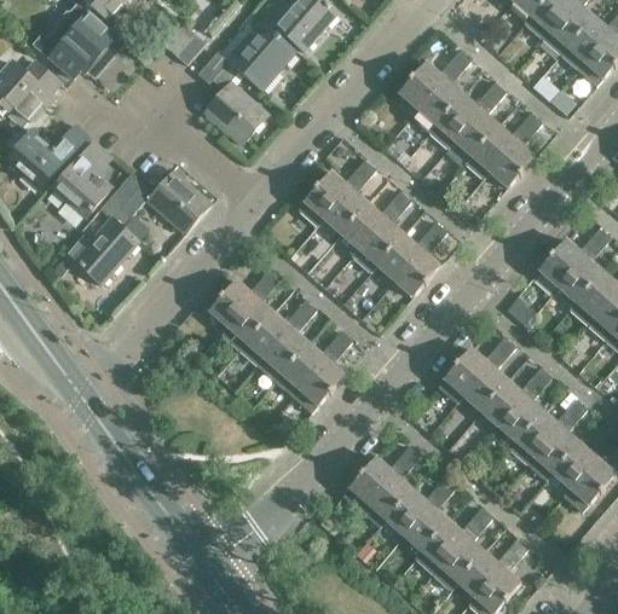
[(108,19),(125,0),(85,0),(98,12),(108,19)]
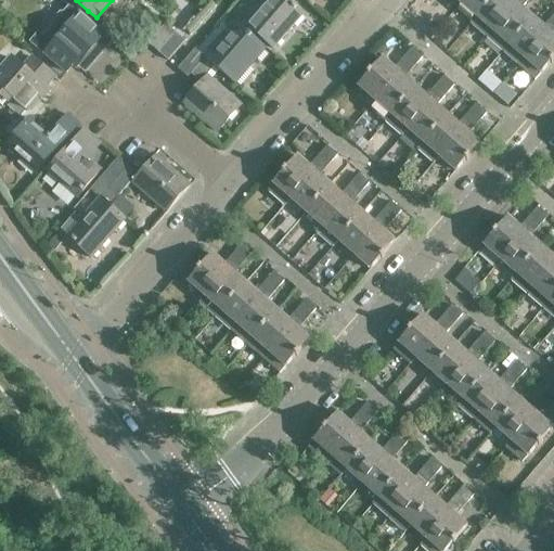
[(261,0),(252,11),(244,18),(272,43),(287,26),(300,12),(303,9),(293,0),(261,0)]
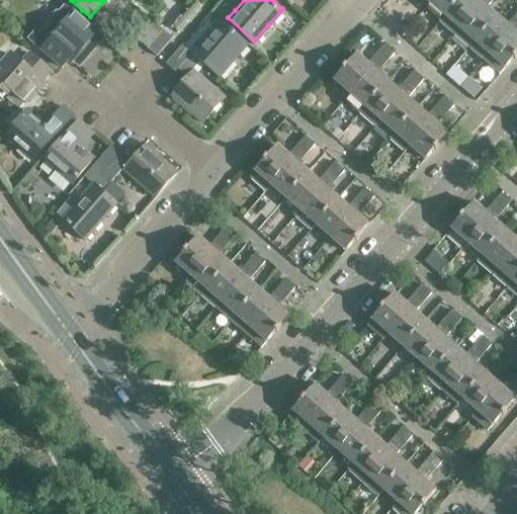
[(430,0),(445,13),(456,0),(430,0)]
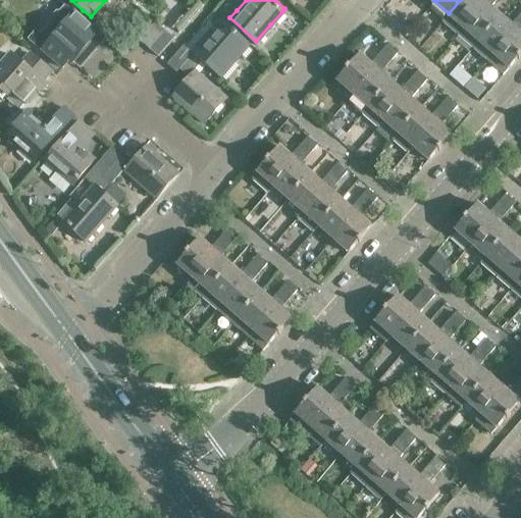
[(460,0),(449,13),(444,19),(459,33),(486,0),(460,0)]
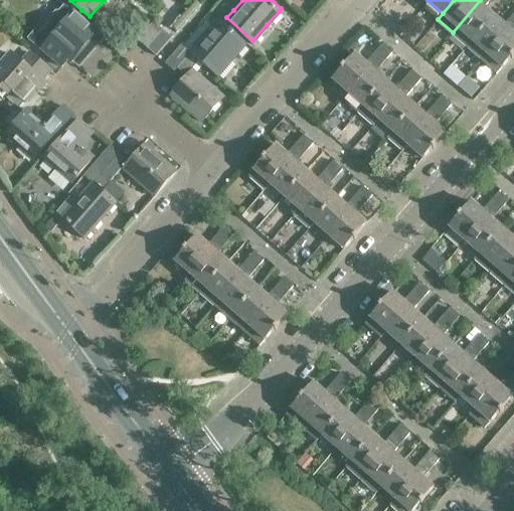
[(480,0),(453,32),(467,44),(495,12),(485,4),(488,0),(480,0)]
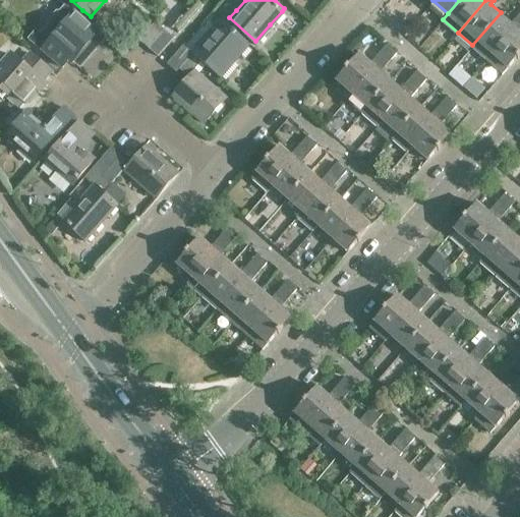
[(97,30),(74,10),(65,2),(60,8),(56,8),(47,19),(47,22),(39,32),(49,40),(43,47),(61,63),(62,64),(69,56),(72,58),(97,30)]
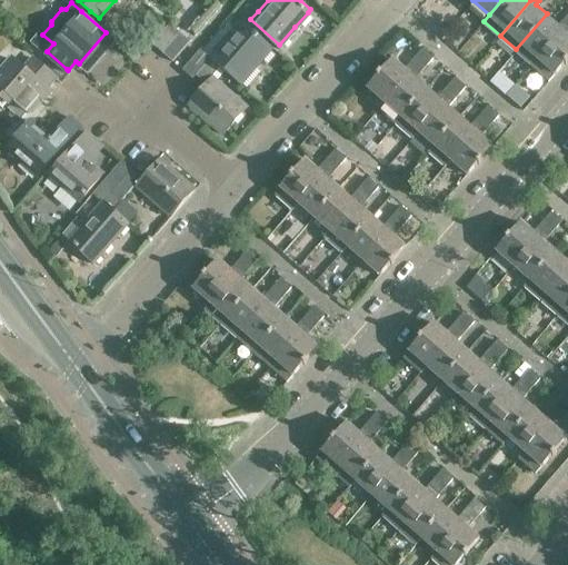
[(538,57),(567,22),(567,11),(558,23),(547,13),(516,49),(532,63),(538,57)]
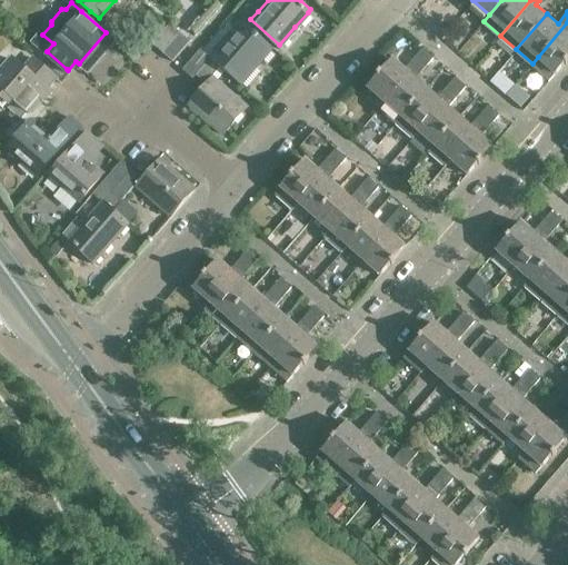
[(242,18),(210,55),(220,63),(239,81),(272,43),(242,18)]
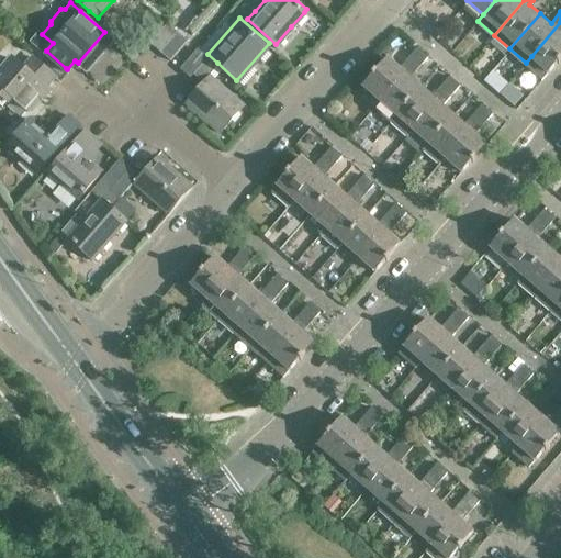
[(160,48),(178,28),(167,19),(150,38),(160,48)]
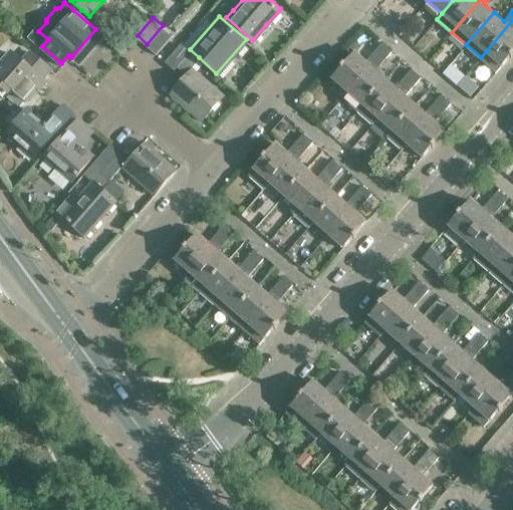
[(512,20),(486,51),(481,57),(496,70),(501,64),(510,54),(511,55),(512,54),(512,20)]
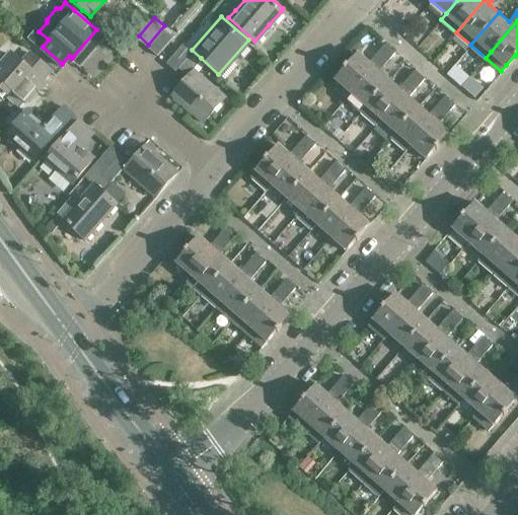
[(173,33),(164,25),(148,45),(157,52),(173,33)]
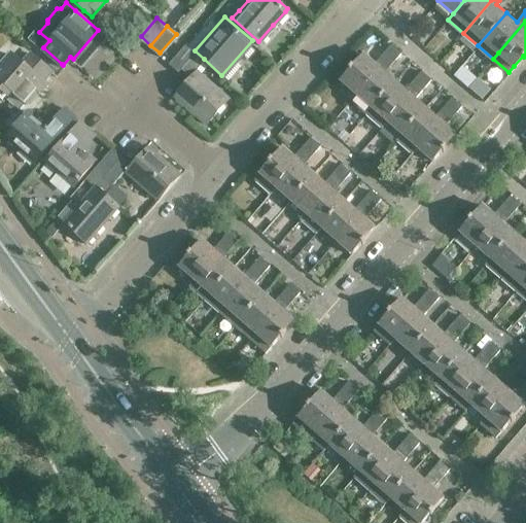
[(356,93),(398,45),(393,41),(375,63),(363,54),(353,65),(352,64),(349,67),(350,68),(341,79),(356,93)]
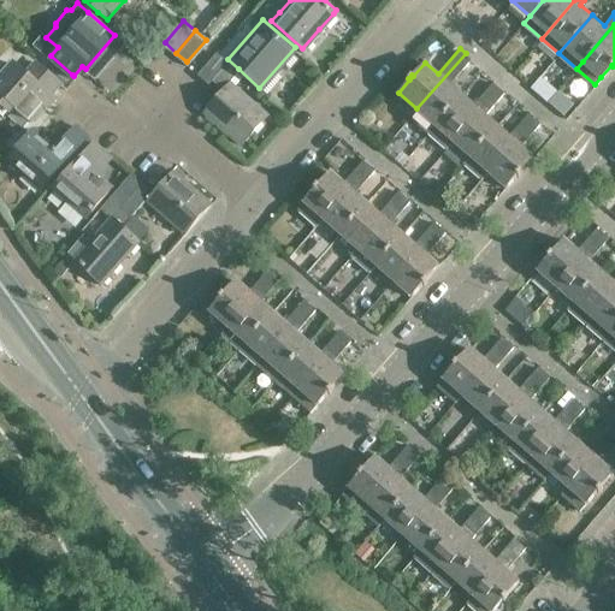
[(212,77),(228,59),(217,49),(197,72),(208,81),(212,77)]
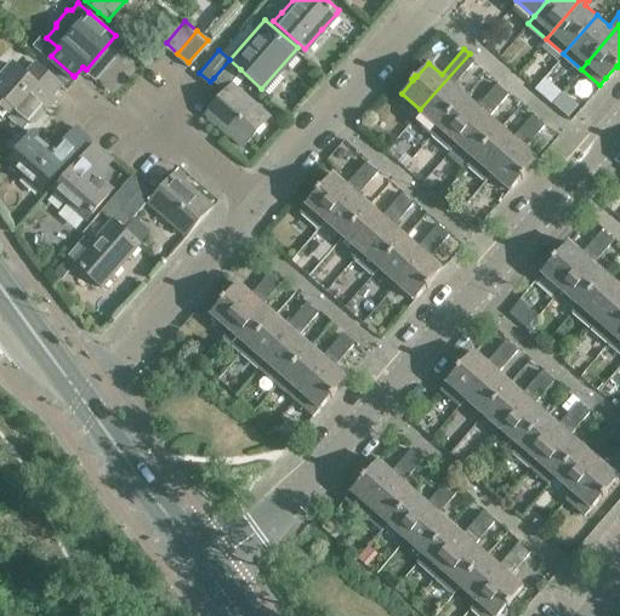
[(475,60),(470,53),(420,109),(413,117),(431,132),(466,93),(454,83),(475,60)]
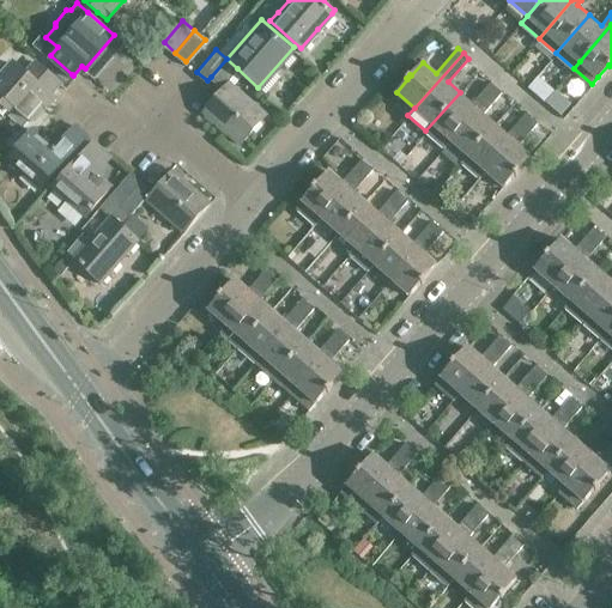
[(49,92),(60,80),(36,59),(25,71),(13,60),(0,74),(0,76),(5,80),(0,85),(0,101),(8,109),(13,104),(30,119),(52,93),(49,92)]
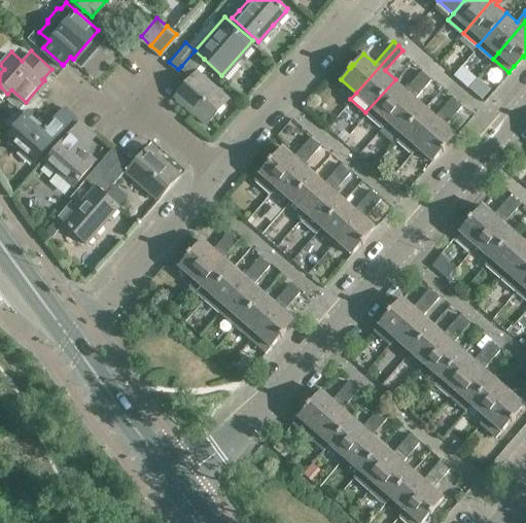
[(197,68),(204,59),(195,50),(181,66),(191,75),(175,94),(207,121),(229,96),(197,68)]
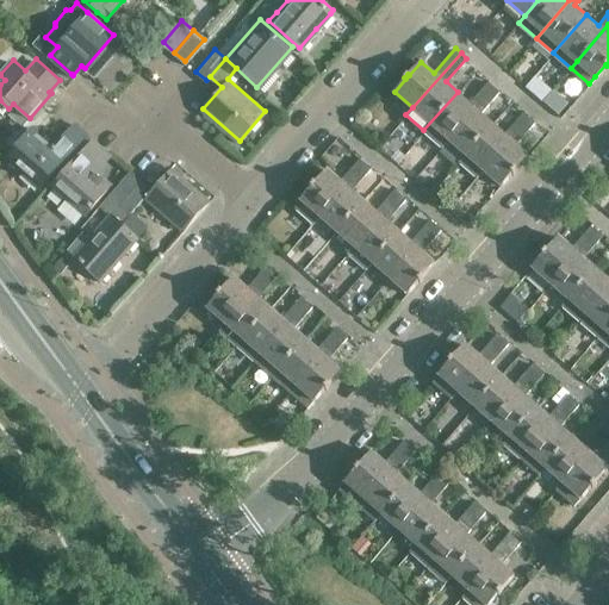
[(536,73),(527,83),(545,98),(553,87),(536,73)]
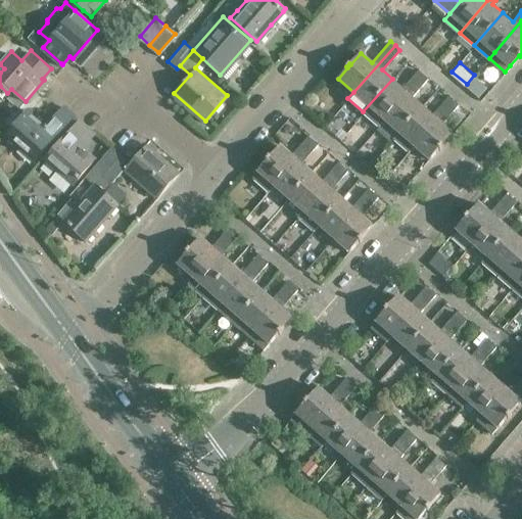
[(392,79),(363,111),(378,125),(384,119),(425,72),(420,67),(408,81),(402,87),(392,79)]
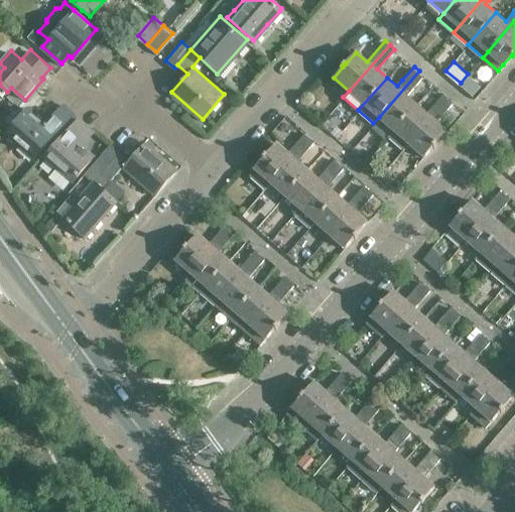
[(424,75),(419,71),(379,117),(394,130),(416,103),(406,95),(414,85),(424,75)]
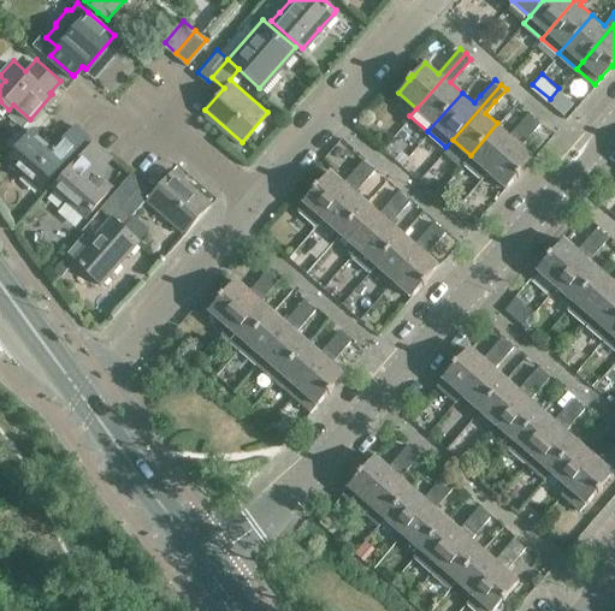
[(559,88),(550,99),(565,112),(575,100),(560,88),(559,88)]
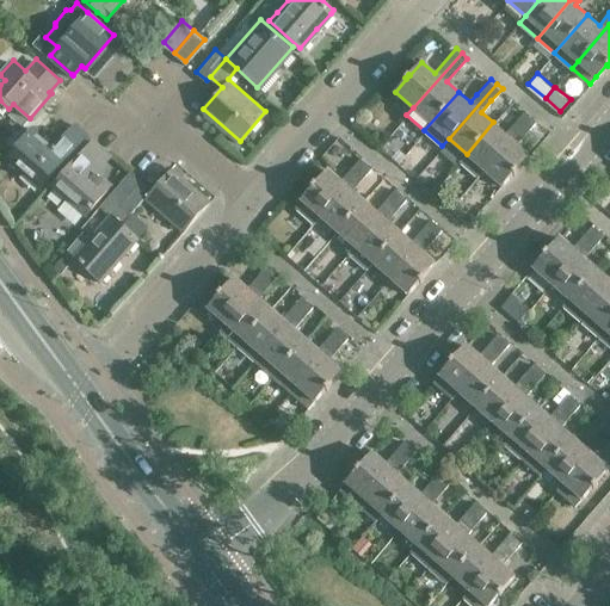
[(493,122),(467,154),(461,161),(479,177),(485,169),(531,115),(525,109),(505,133),(493,122)]
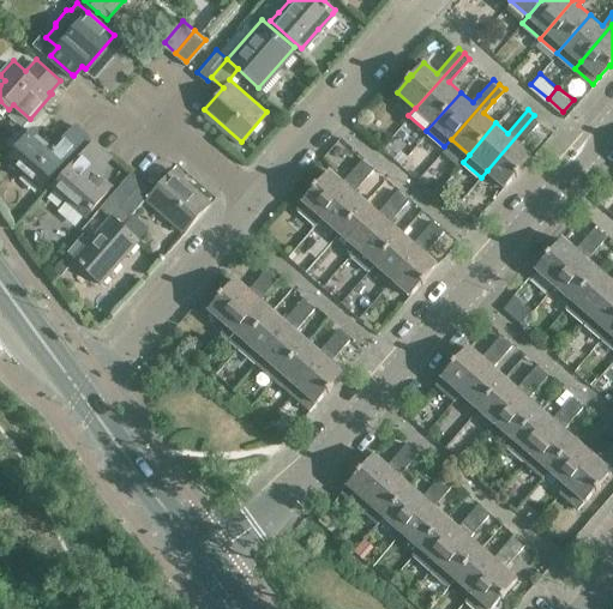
[(540,120),(534,115),(487,170),(505,186),(516,174),(516,175),(521,170),(520,169),(533,154),(520,143),(540,121),(540,120)]
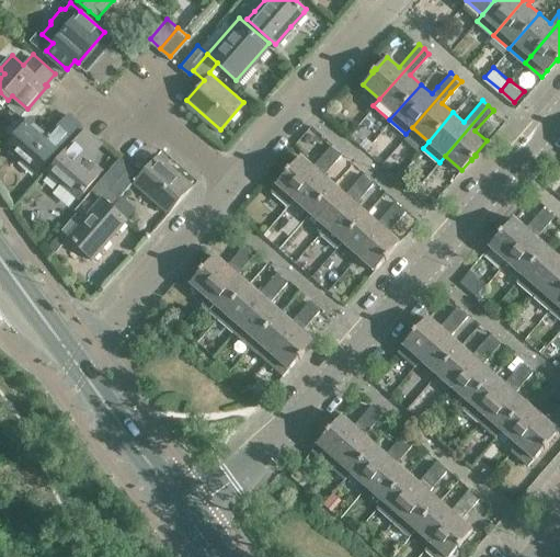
[(80,121),(69,112),(48,135),(41,128),(30,118),(8,144),(37,169),(80,121)]
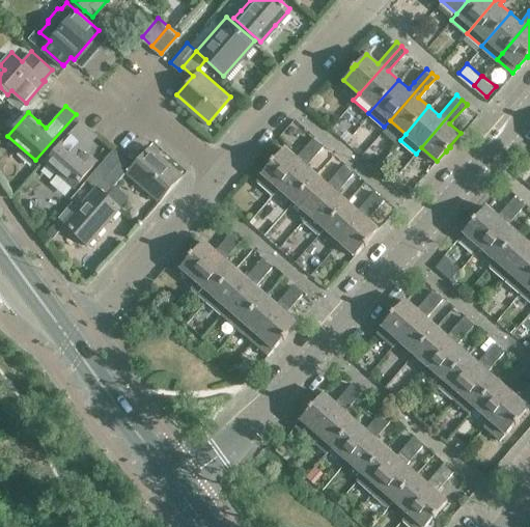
[(82,119),(47,160),(75,184),(95,161),(77,144),(91,128),(82,119)]
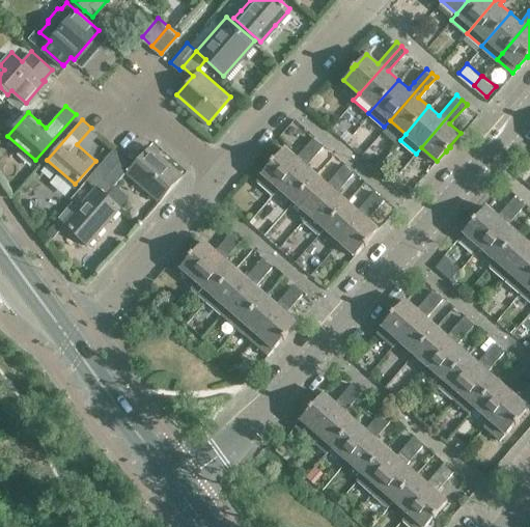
[(277,187),(319,138),(314,134),(296,155),(285,146),(274,159),(273,158),(269,161),(271,162),(255,179),(271,193),(277,187)]
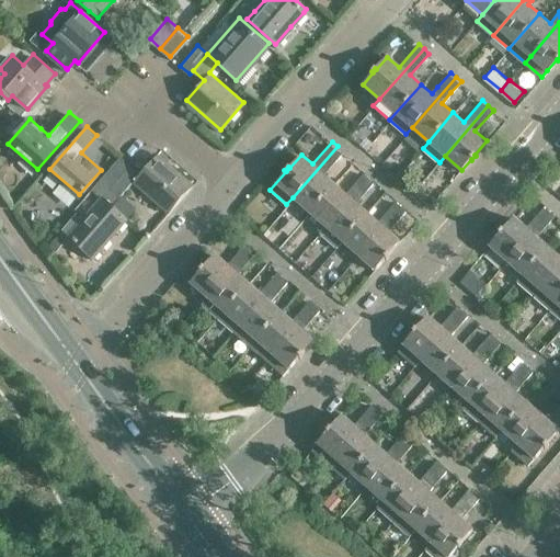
[(309,212),(334,183),(324,173),(343,151),(338,146),(293,197),(309,212)]
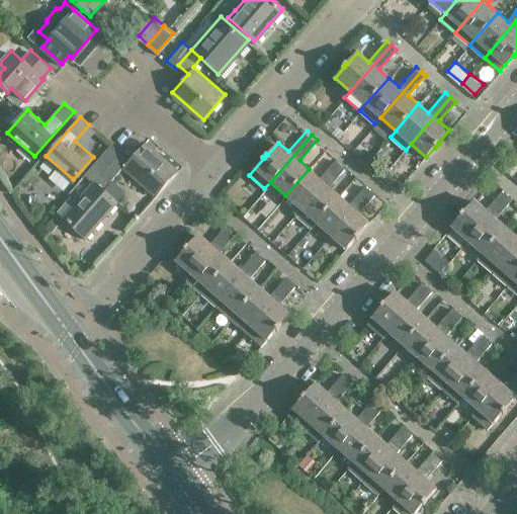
[(103,188),(110,180),(100,172),(118,152),(120,150),(111,142),(84,173),(93,181),(62,217),(85,237),(117,200),(103,188)]
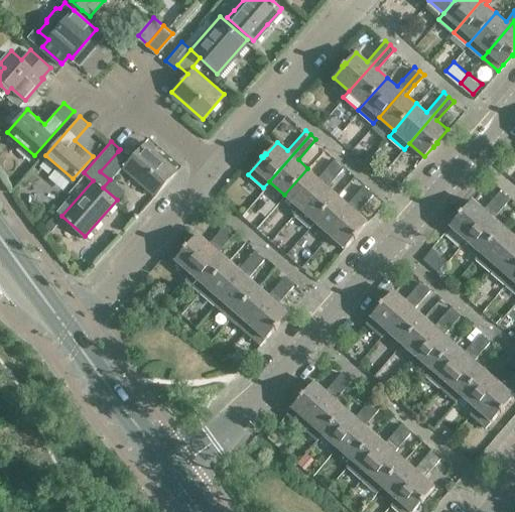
[(100,171),(110,179),(122,164),(154,193),(175,168),(145,141),(128,160),(118,151),(100,171)]
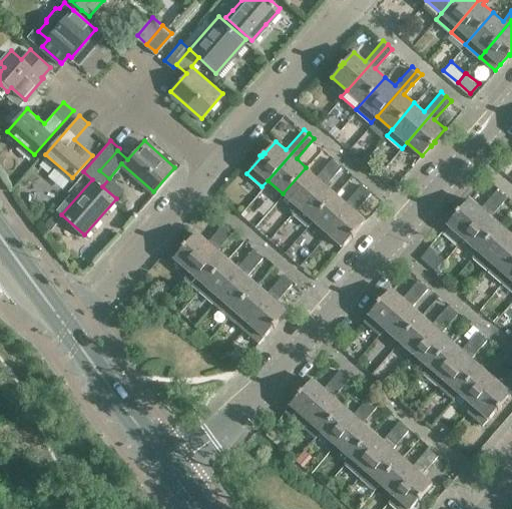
[(298,206),(339,159),(334,155),(316,176),(306,167),(283,193),(298,206)]
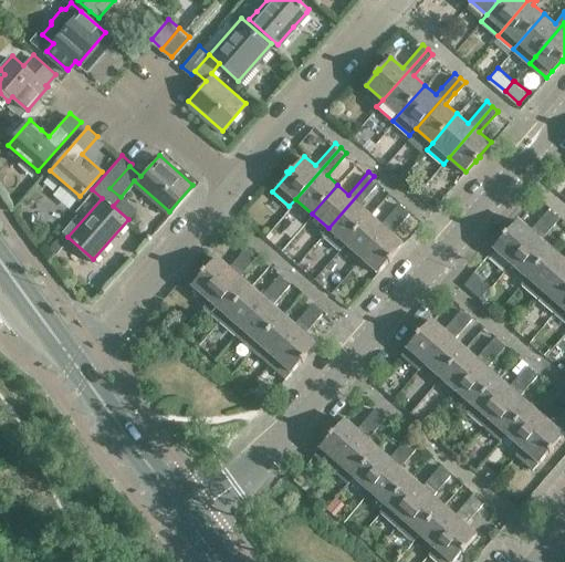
[(379,180),(374,176),(328,228),(323,233),(339,248),(345,242),(370,214),(359,204),(379,180)]
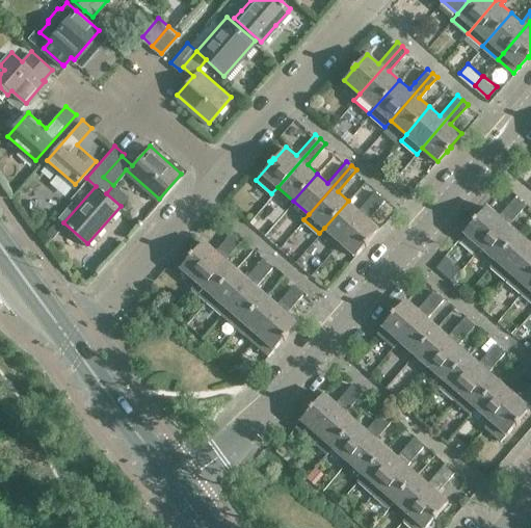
[(359,209),(348,201),(324,228),(340,241),(381,192),(377,188),(359,209)]
